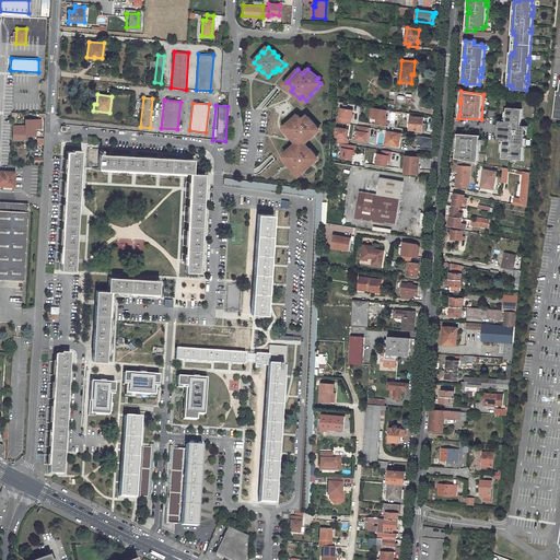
[(522,108),(508,107),(506,112),(506,118),(500,118),(499,125),(501,125),(500,130),(500,135),(498,135),(498,139),(503,140),(502,158),(523,160),(525,126),(521,126),(522,108)]
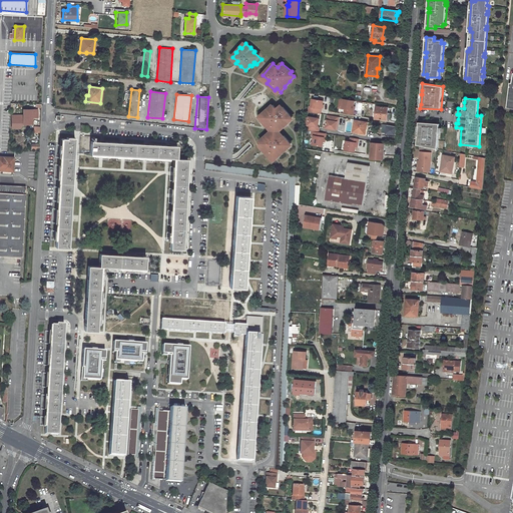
[(310,107),(309,112),(321,114),(322,109),(324,101),(313,99),(311,107),(310,107)]
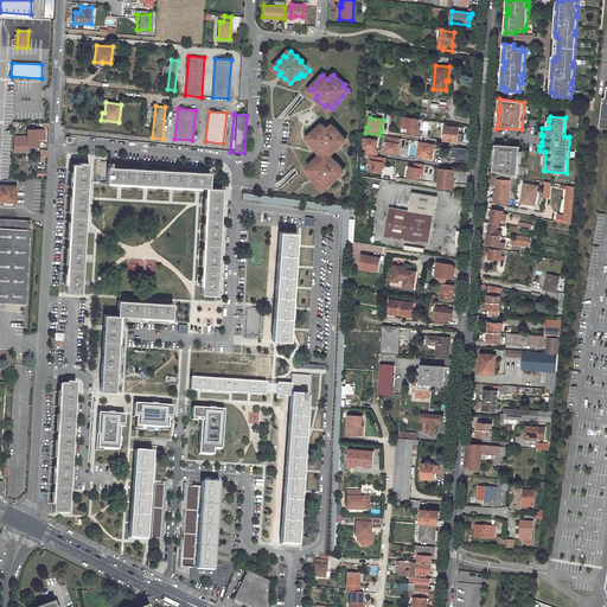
[(420,120),(407,117),(404,128),(408,129),(408,134),(417,135),(419,131),(417,131),(420,120)]
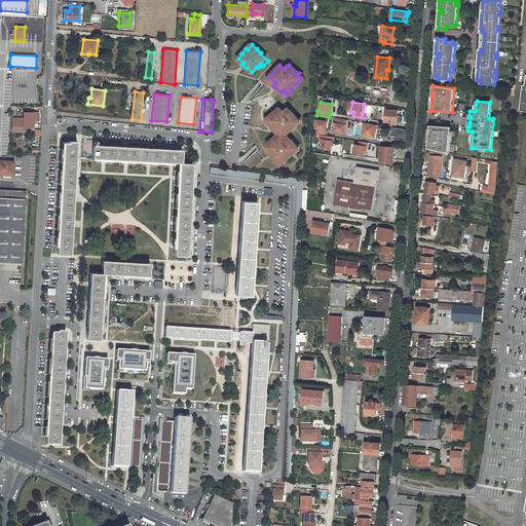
[(279,134),(268,145),(274,151),(271,153),(278,161),(280,159),(285,163),(289,159),(289,158),(294,153),(295,154),(299,150),(296,146),(297,144),(292,139),(291,140),(286,135),(295,126),(296,126),(300,122),(297,119),(298,117),(291,109),(286,113),(280,107),(269,118),(274,123),(272,126),(279,134)]
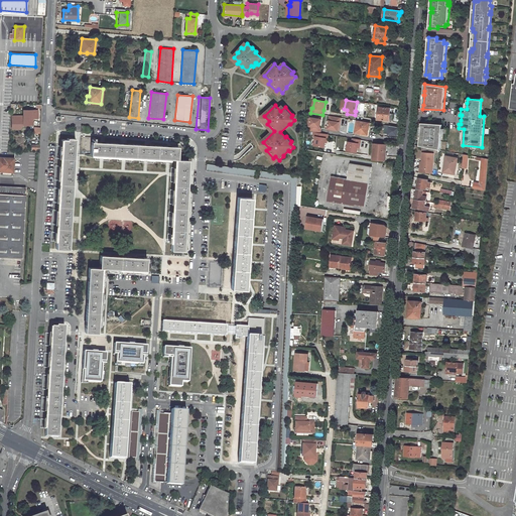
[(394,109),(379,108),(378,108),(378,120),(392,121),(392,114),(392,111),(394,111),(394,109)]
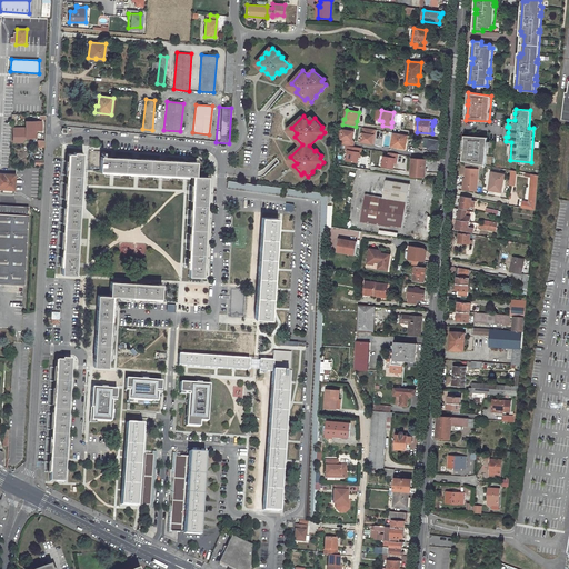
[(13,129),(12,141),(22,141),(22,136),(26,136),(26,138),(29,138),(36,138),(36,137),(36,128),(41,129),(41,130),(45,130),(45,123),(41,123),(41,121),(26,121),(26,130),(22,130),(22,129),(13,129)]
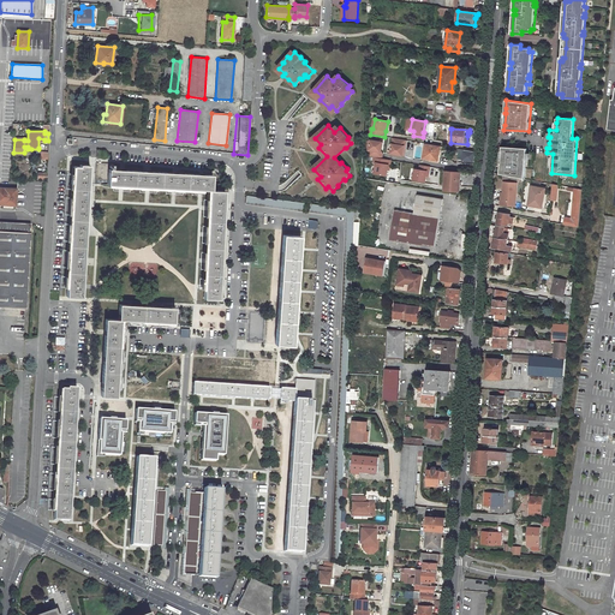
[(406,141),(393,138),(390,154),(402,156),(404,147),(405,145),(406,141)]
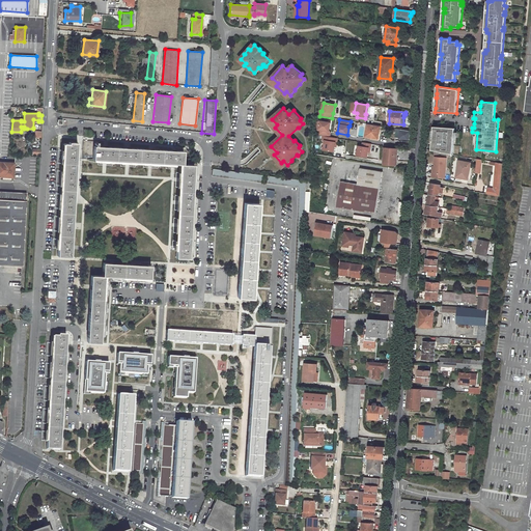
[(329,132),(330,123),(319,121),(318,130),(318,135),(330,137),(330,133),(330,132),(329,132)]
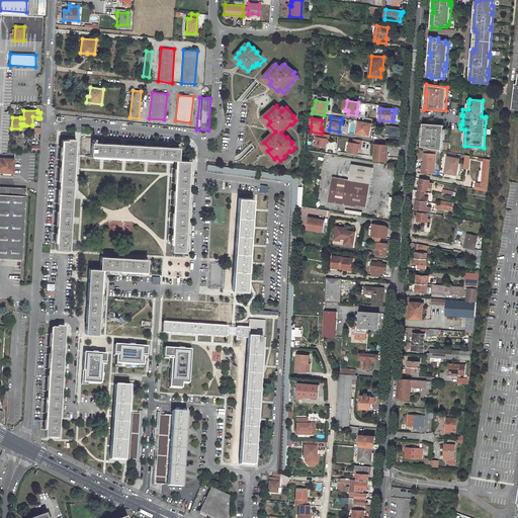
[(358,121),(356,134),(369,136),(371,123),(358,121)]
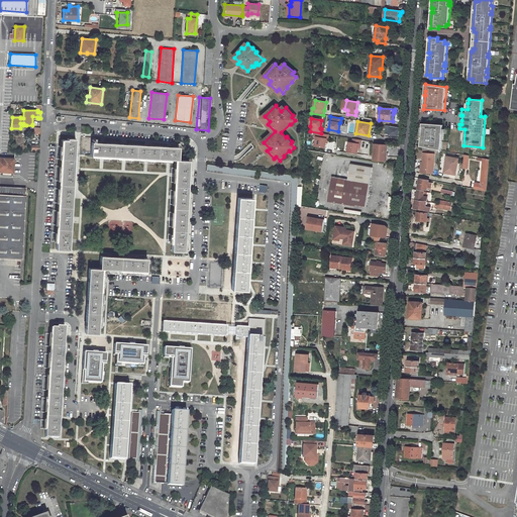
[(424,142),(423,147),(440,150),(441,150),(443,125),(422,123),(422,127),(422,137),(421,137),(421,141),(424,142)]
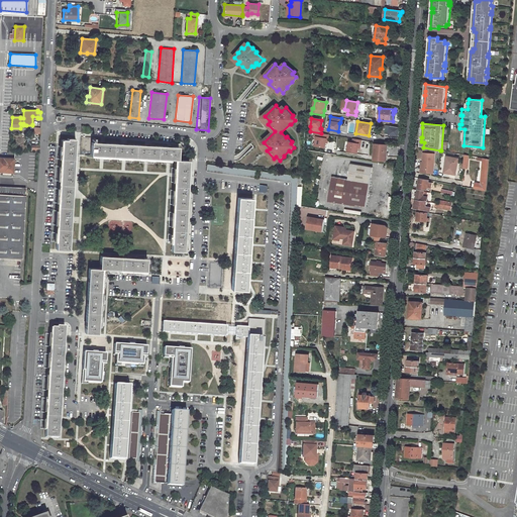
[(387,126),(387,135),(397,135),(397,126),(387,126)]
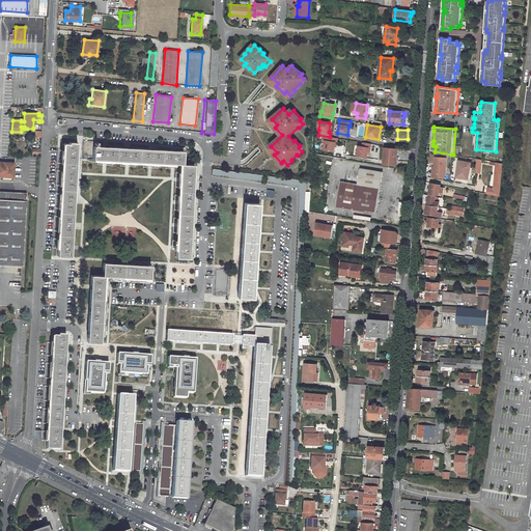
[(83,140),(82,159),(180,164),(175,257),(189,258),(194,165),(183,164),(184,151),(94,146),(94,141),(83,140)]
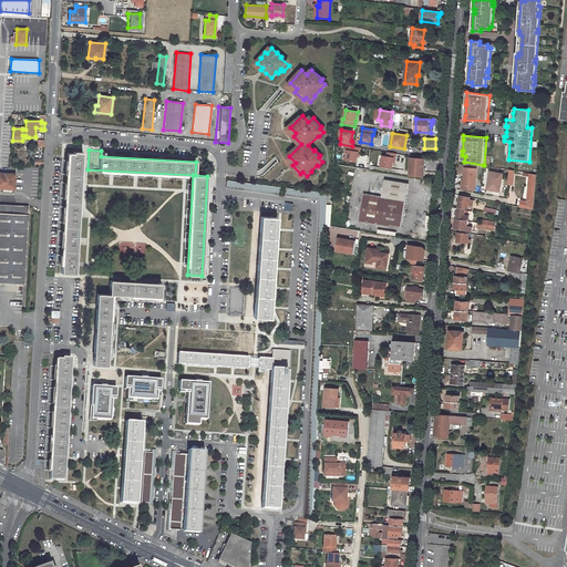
[(69,153),(61,274),(75,275),(83,153),(78,152),(78,154),(69,153)]
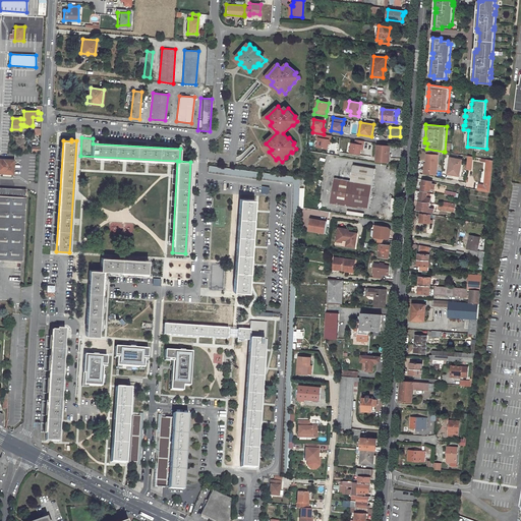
[(359,155),(361,145),(349,142),(347,153),(359,155)]
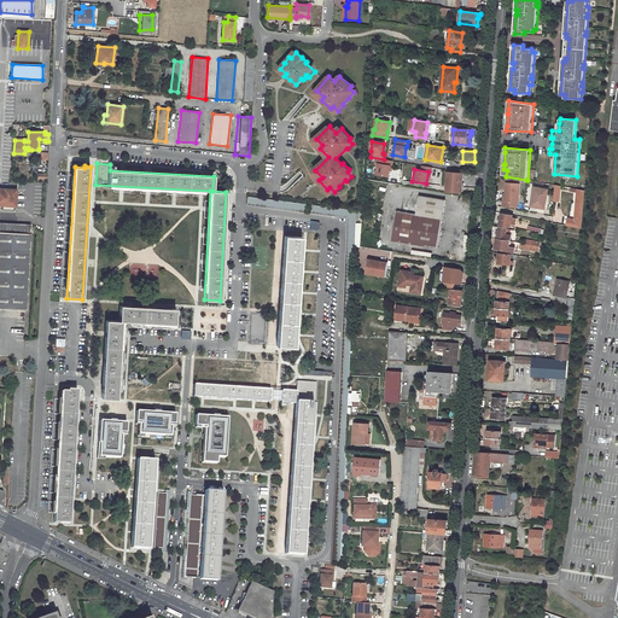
[(448,172),(447,192),(461,193),(462,173),(448,172)]
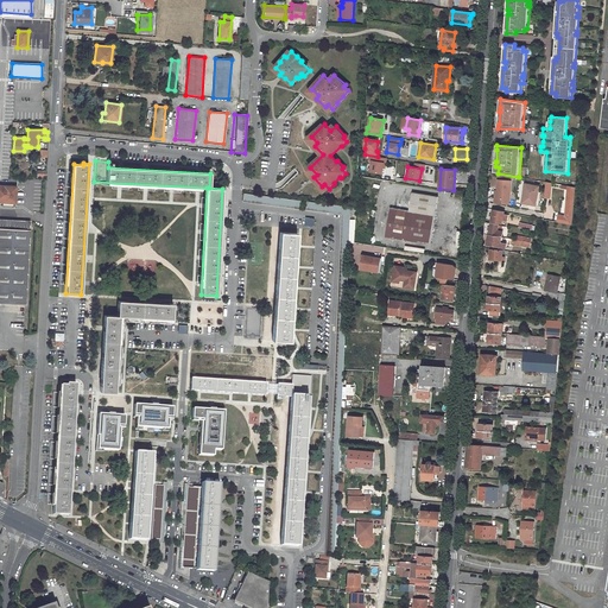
[(496,200),(495,200),(494,204),(510,206),(511,182),(498,181),(496,200)]
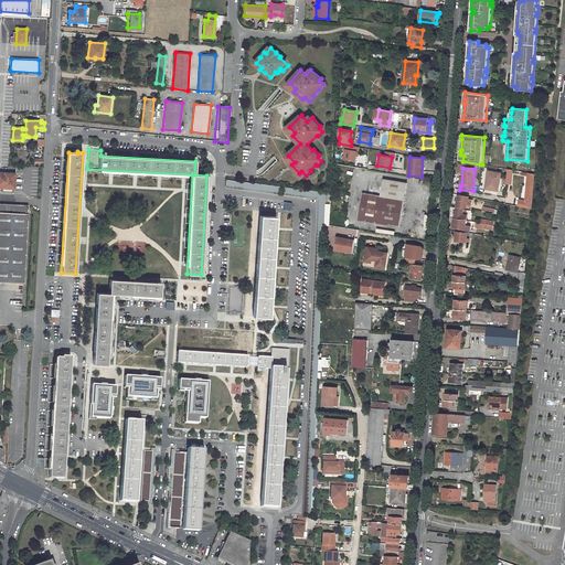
[(0,188),(14,189),(14,173),(0,172),(0,188)]
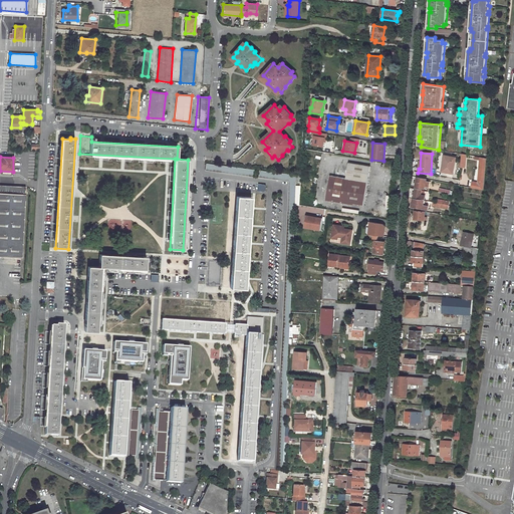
[(456,159),(446,157),(445,163),(444,162),(442,172),(453,175),(456,159)]
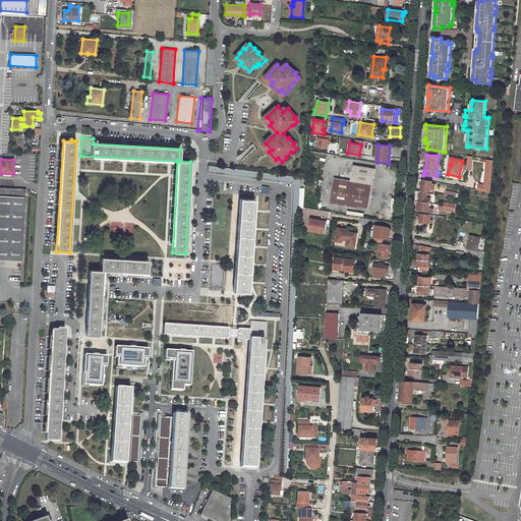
[(493,161),(486,160),(481,159),(481,162),(486,163),(484,185),(478,185),(478,191),(489,193),(493,161)]
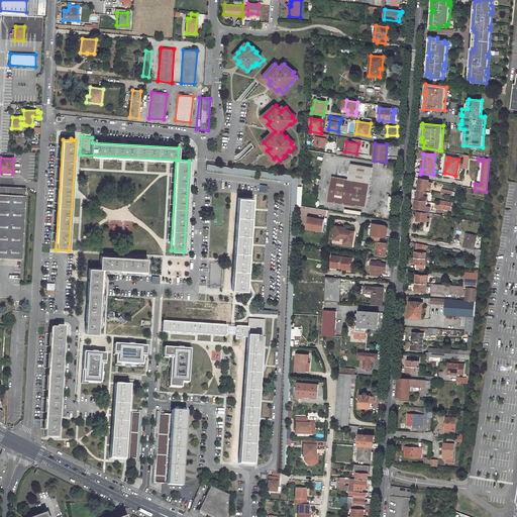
[(366,209),(371,180),(373,168),(350,165),(347,180),(332,177),(328,202),(366,209)]
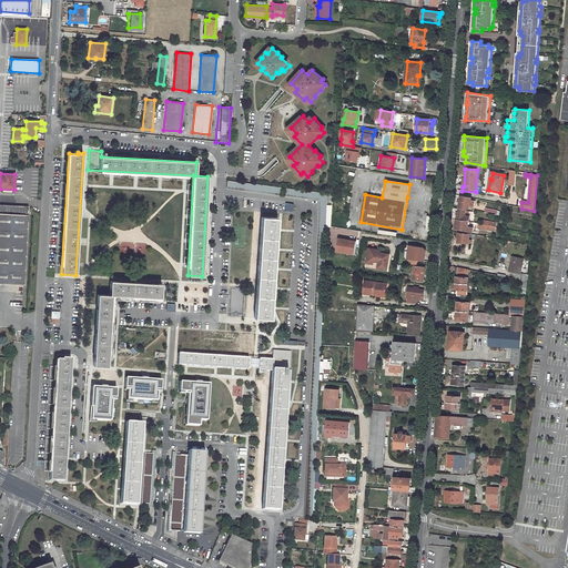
[(462,196),(460,201),(459,201),(458,203),(460,203),(459,208),(469,210),(470,206),(474,206),(474,202),(470,202),(472,199),(462,196)]
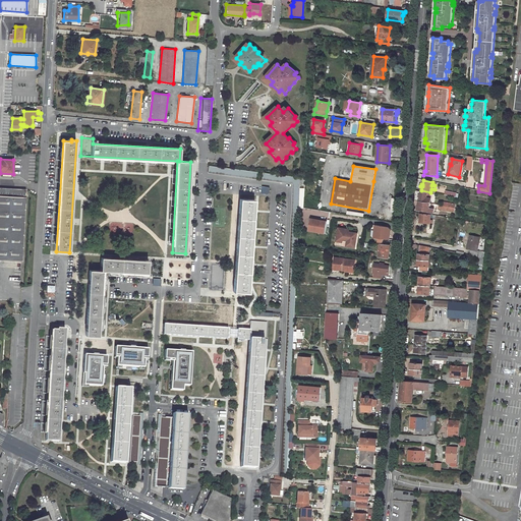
[(415,201),(419,201),(430,204),(431,199),(428,198),(429,193),(416,191),(415,201)]
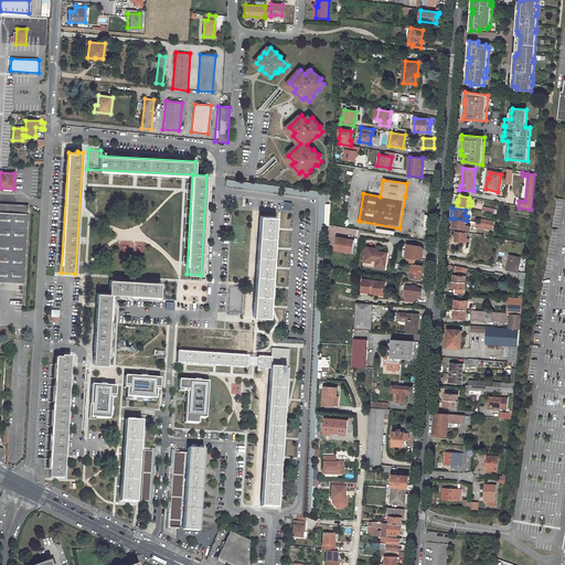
[(0,280),(24,283),(29,212),(0,211),(0,280)]
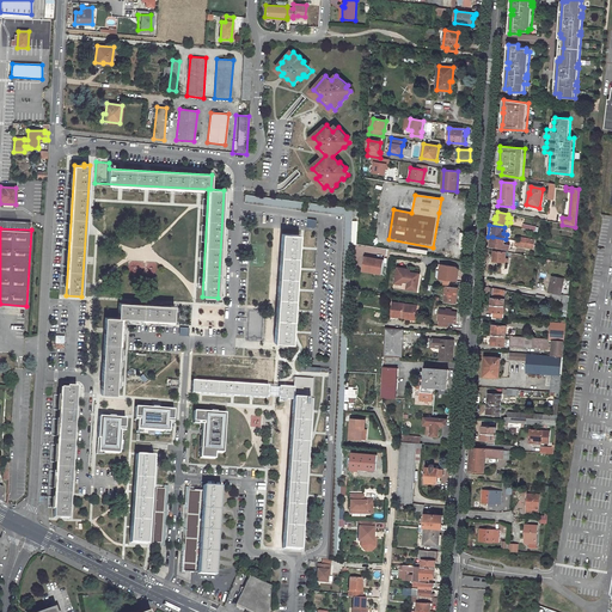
[(281,236),(274,342),(292,343),(299,237),(281,236)]
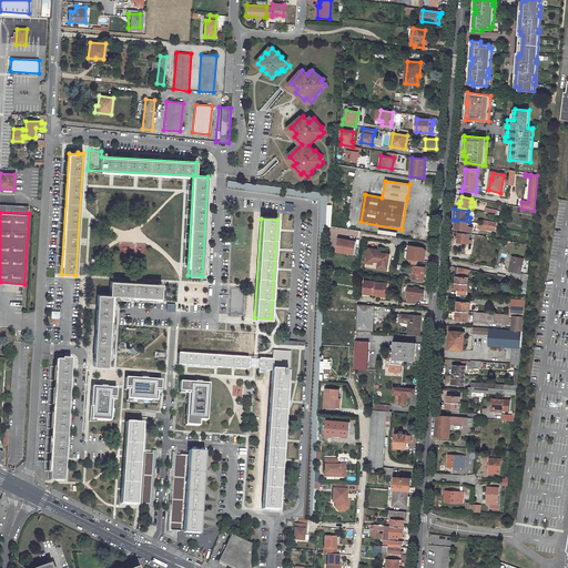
[(455,230),(467,232),(469,222),(457,220),(455,230)]
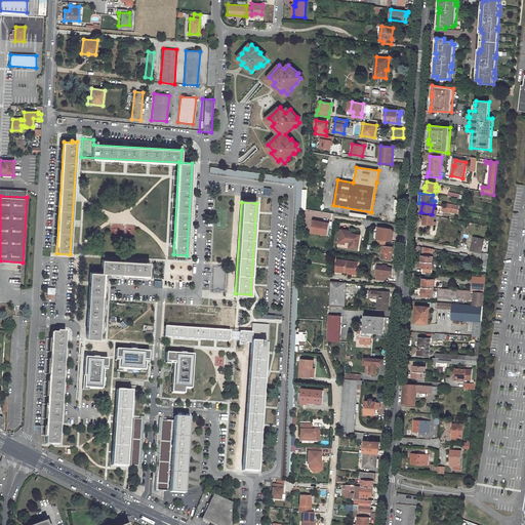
[(439,215),(439,212),(442,212),(442,211),(450,213),(450,214),(453,214),(454,209),(445,208),(438,206),(437,214),(439,215)]
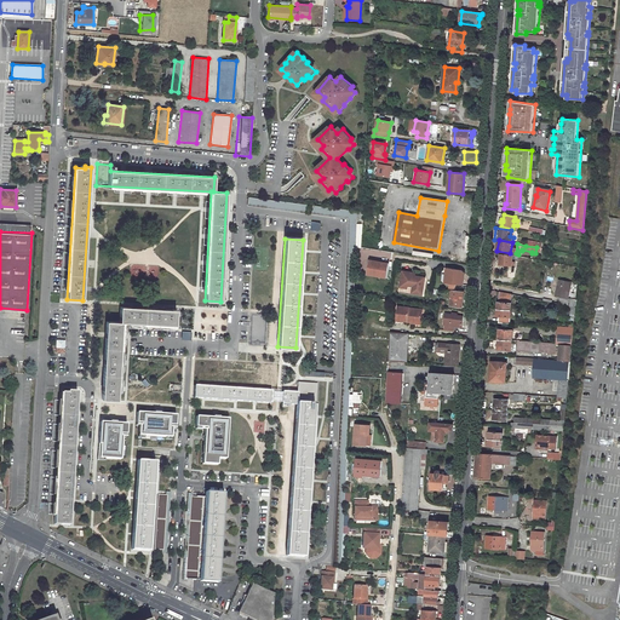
[(500,265),(512,267),(514,256),(501,254),(500,265)]
